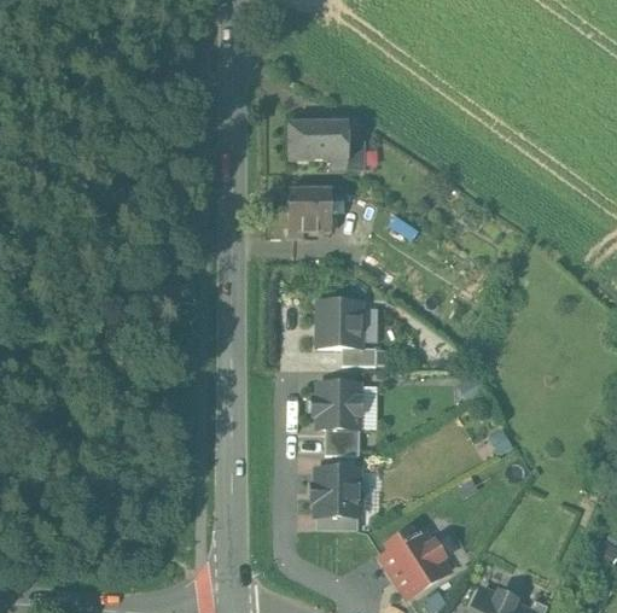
[(348,120),(287,120),(287,155),(348,155),(348,138),(348,120)]
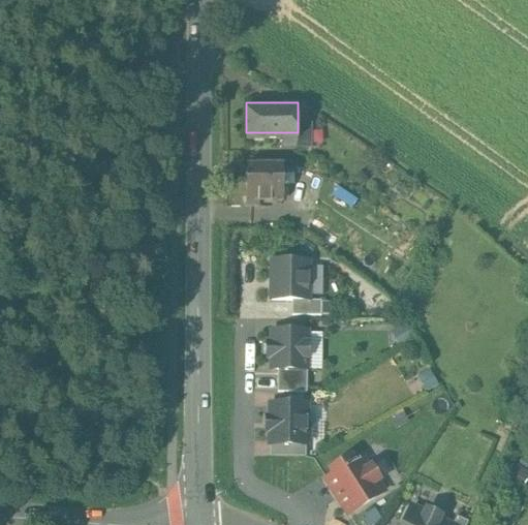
[(310,118),(298,118),(298,132),(298,140),(310,140),(310,118)]
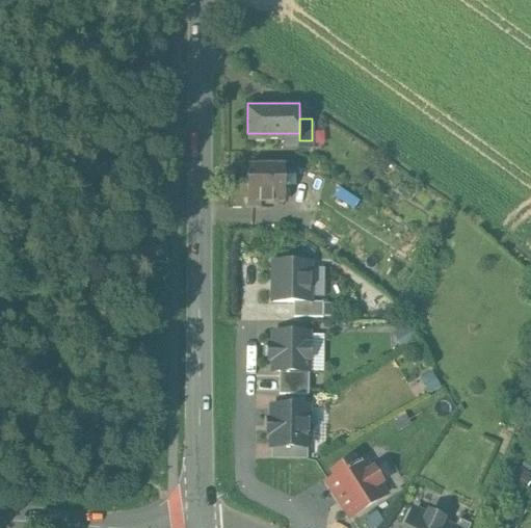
[(286,160),(248,160),(248,202),(259,202),(259,196),(286,196),(286,160)]
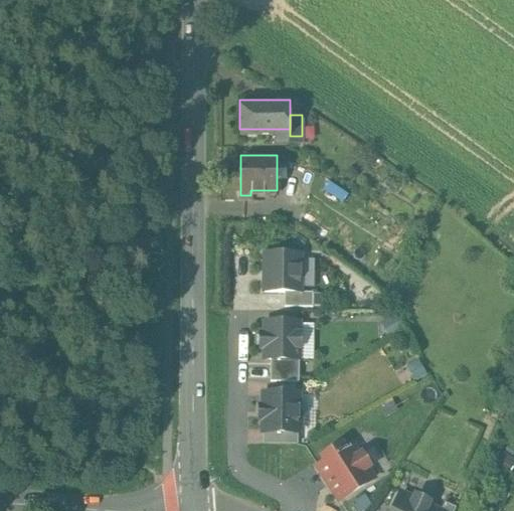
[(299,250),(264,250),(263,289),(283,289),(299,290),(299,250)]
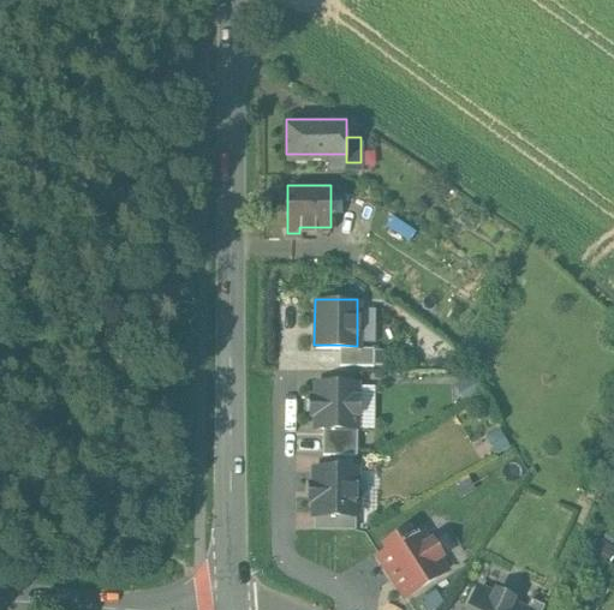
[(357,346),(338,345),(338,363),(371,363),(371,346),(357,346)]
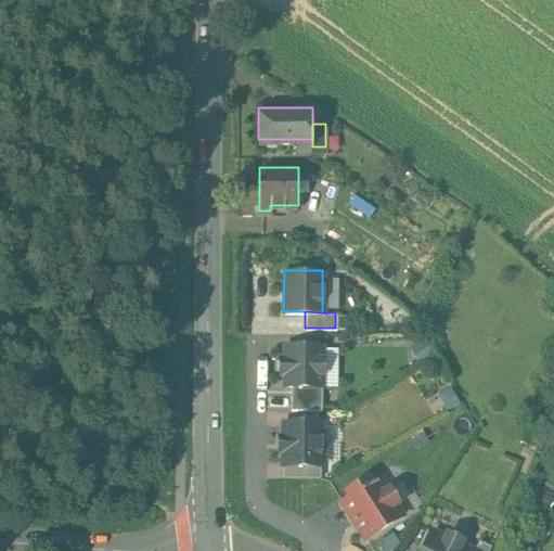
[(307,341),(303,344),(283,344),(283,356),(280,356),(280,372),(283,371),(283,384),(291,384),(321,384),(321,345),(318,345),(313,341),(307,341)]
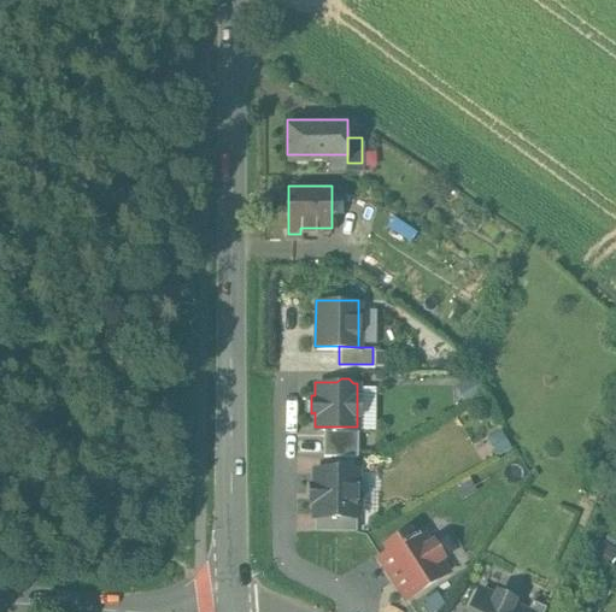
[(357,427),(323,427),(323,453),(357,453),(357,427)]
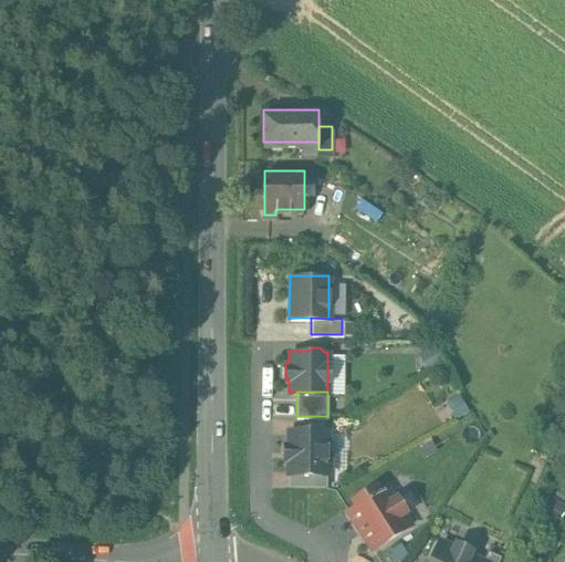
[(312,426),(307,429),(288,429),(288,443),(284,443),(284,458),(288,458),(288,471),(326,471),(326,468),(331,465),(331,455),(326,450),(326,429),(323,429),(318,426),(312,426)]
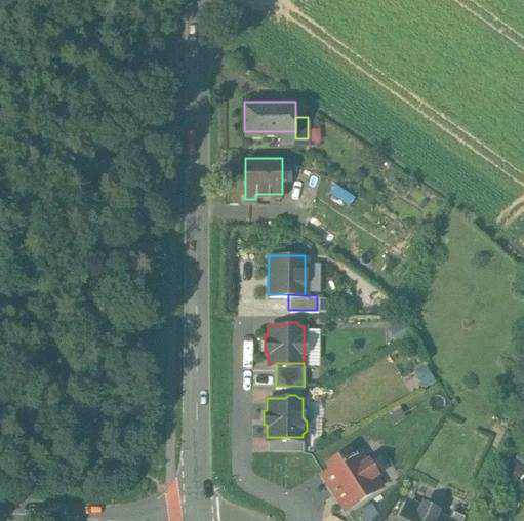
[(323,472),(345,507),(379,485),(372,475),(375,473),(367,458),(364,461),(357,450),(350,455),(340,453),(332,458),(331,467),(323,472)]
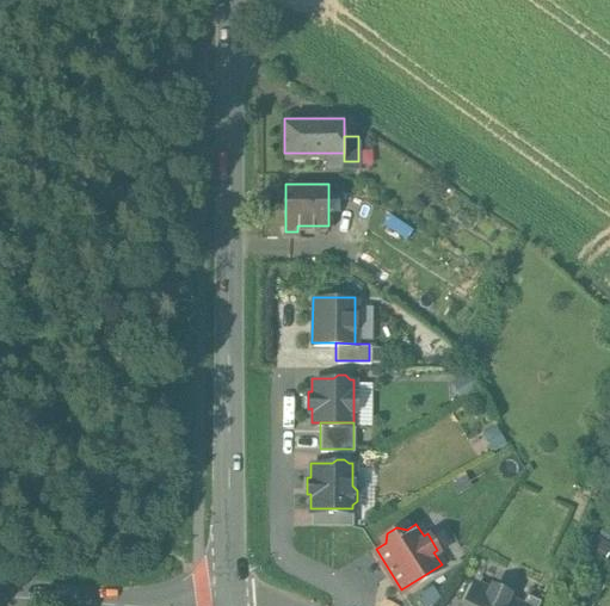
[(519,605),(521,603),(506,597),(507,592),(491,585),(490,588),(474,581),(464,601),(458,604),(457,605),(519,605)]
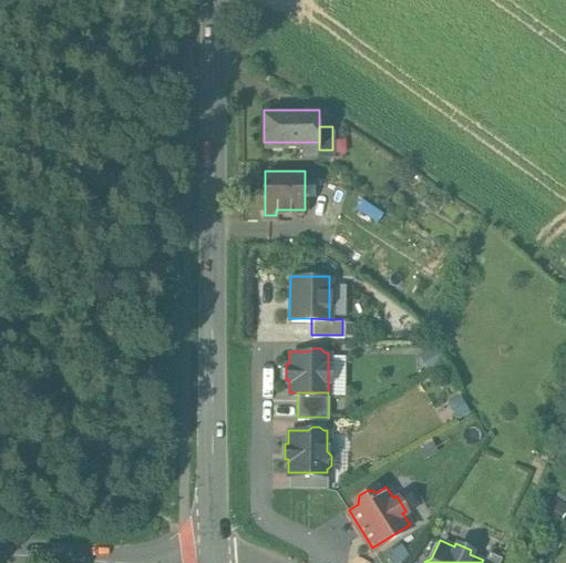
[(489,550),(483,560),(482,562),(496,562),(500,554),(489,550)]
